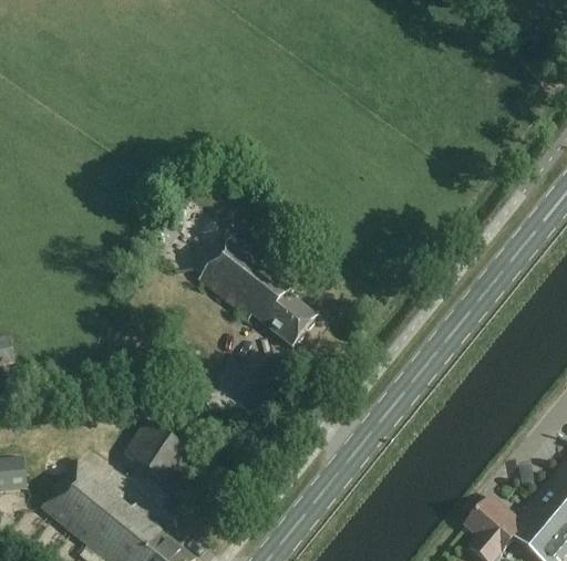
[(291,349),(319,314),(290,293),(299,282),(236,234),(199,281),(249,321),(253,317),(291,349)]
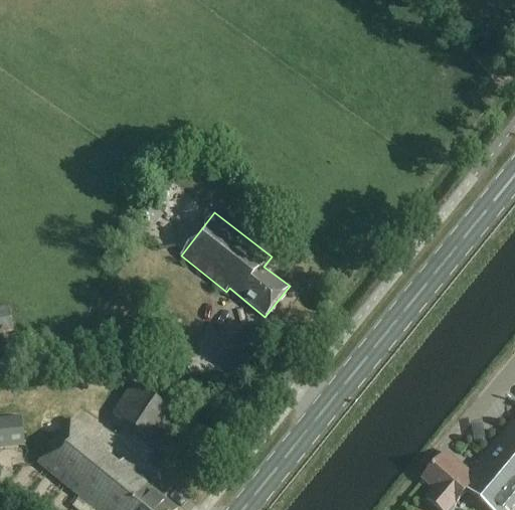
[(0,304),(0,331),(13,329),(9,303),(0,304)]
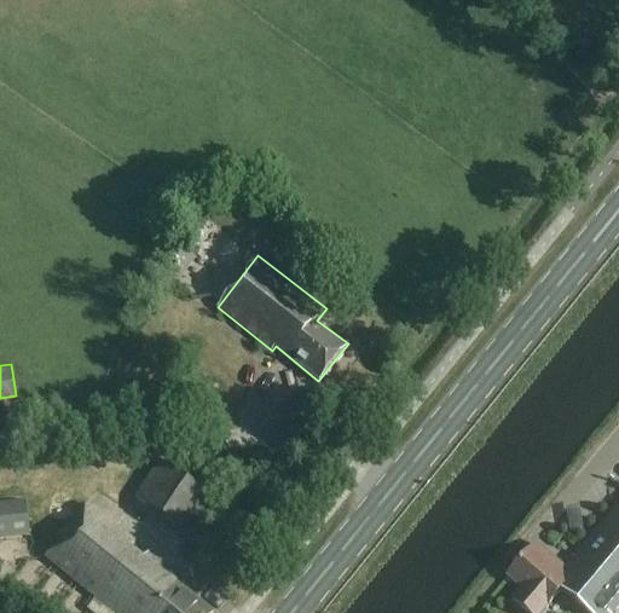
[(186,530),(210,495),(158,458),(134,493),(186,530)]
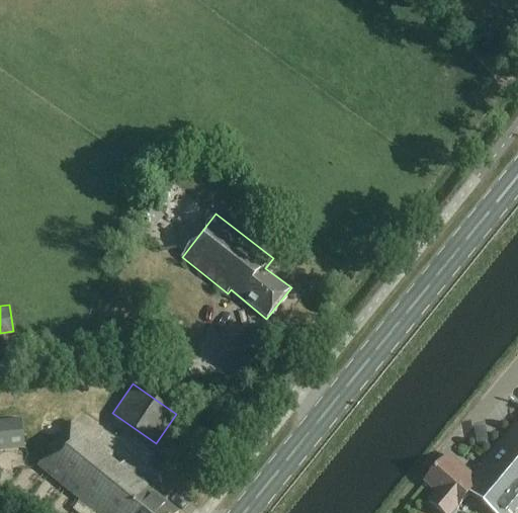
[(0,447),(23,446),(21,415),(0,416),(0,447)]
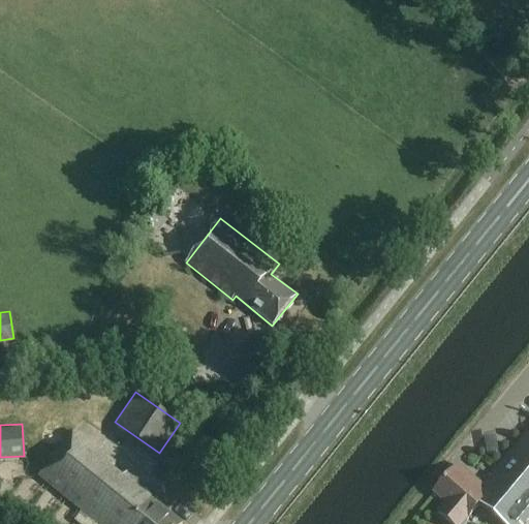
[(507,523),(521,523),(528,515),(528,427),(484,481),(461,461),(459,463),(437,489),(435,491),(444,499),(437,509),(455,523),(460,523),(479,500),(507,523)]
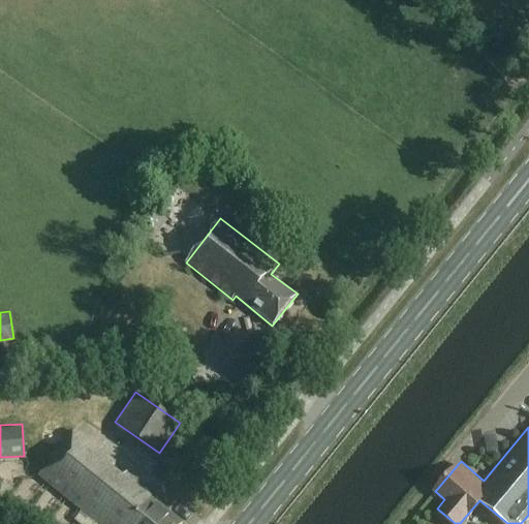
[(180,523),(150,500),(154,495),(72,429),(36,472),(101,523),(180,523)]
